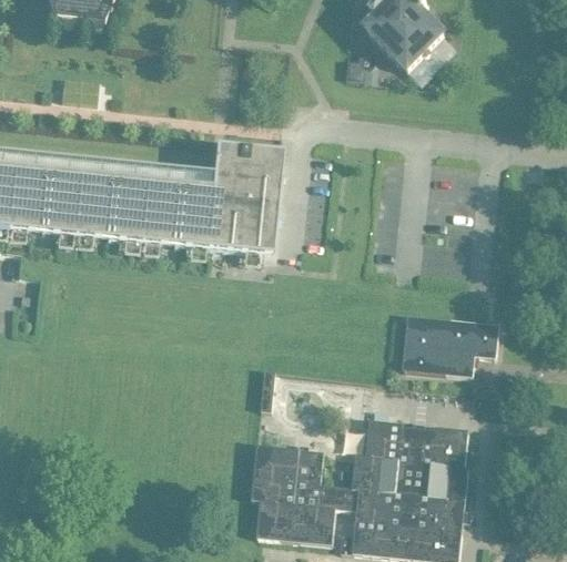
[(47,0),(51,23),(100,28),(111,0),(47,0)]
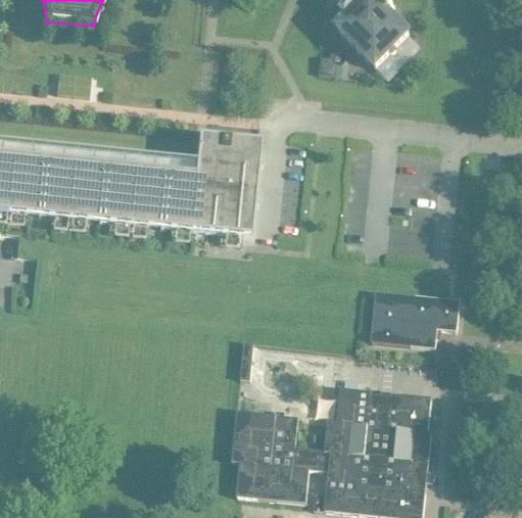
[(364,2),(337,29),(375,66),(408,34),(385,11),(385,10),(386,10),(387,10),(388,10),(389,10),(389,9),(390,9),(390,8),(391,7),(391,6),(391,5),(391,4),(391,3),(390,3),(390,2),(389,1),(388,1),(387,0),(386,0),(385,0),(384,1),(383,2),(382,2),(382,3),(381,4),(381,5),(381,6),(381,7),(374,0),(368,6),(364,2)]
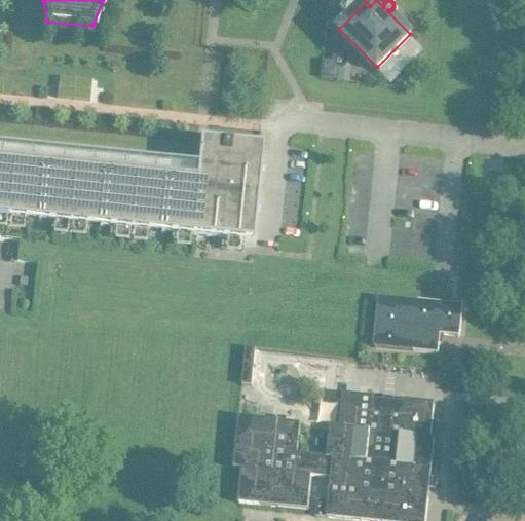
[(317,73),(335,75),(336,65),(338,66),(343,62),(343,56),(340,51),(334,51),(330,54),(329,58),(320,57),(317,73)]
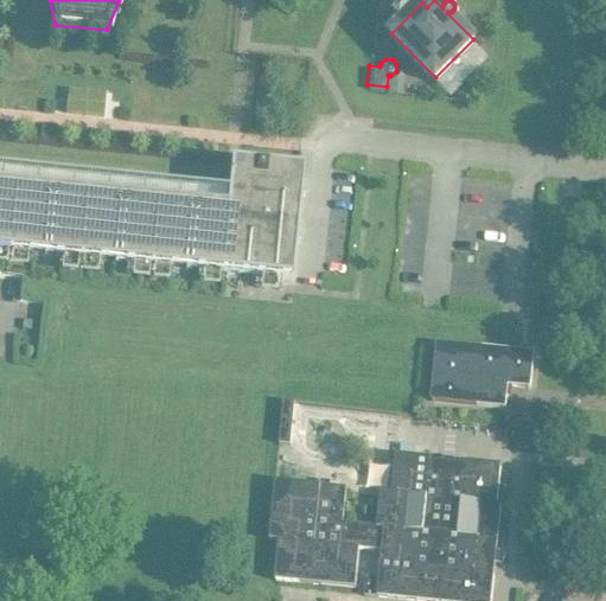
[(0,243),(6,244),(42,248),(78,251),(114,255),(151,259),(286,273),(292,218),(294,193),(297,167),(295,167),(235,161),(230,205),(0,180),(0,243)]
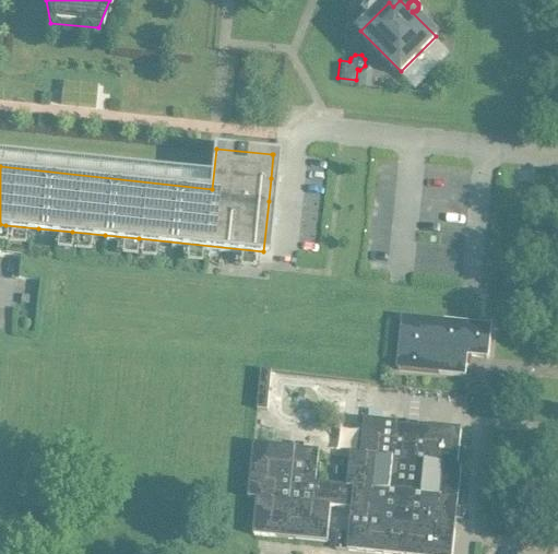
[(486,352),(489,319),(442,315),(400,310),(394,364),(437,368),(463,372),(465,351),(486,352)]
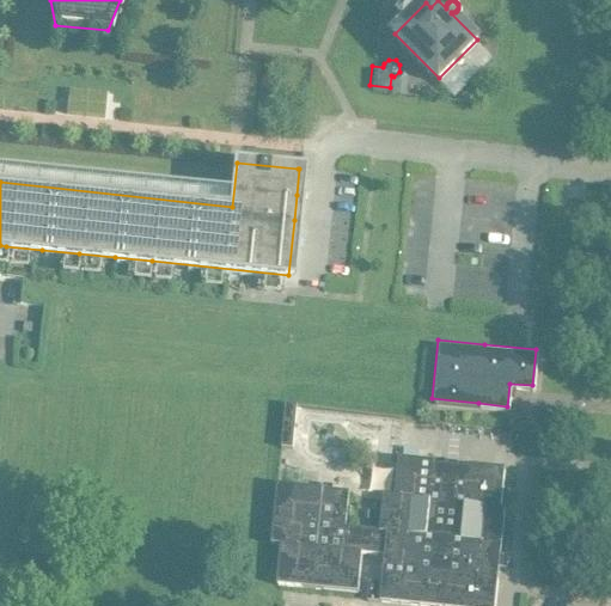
[(347,487),(275,479),(269,539),(279,539),(275,579),(356,587),(360,548),(383,550),(380,577),(367,576),(365,595),(443,603),(444,592),(453,593),(452,604),(475,605),(493,605),(498,562),(505,562),(506,550),(499,550),(503,503),(499,502),(502,464),(468,460),(466,464),(432,460),(433,457),(397,453),(392,493),(382,491),(378,526),(343,522),(347,487)]
